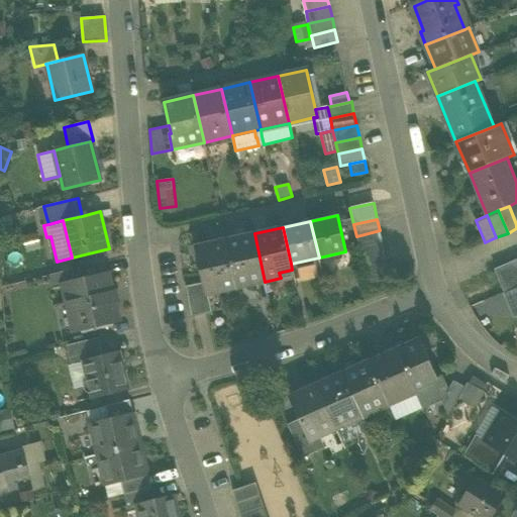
[(356,236),(358,247),(383,242),(380,230),(356,236)]
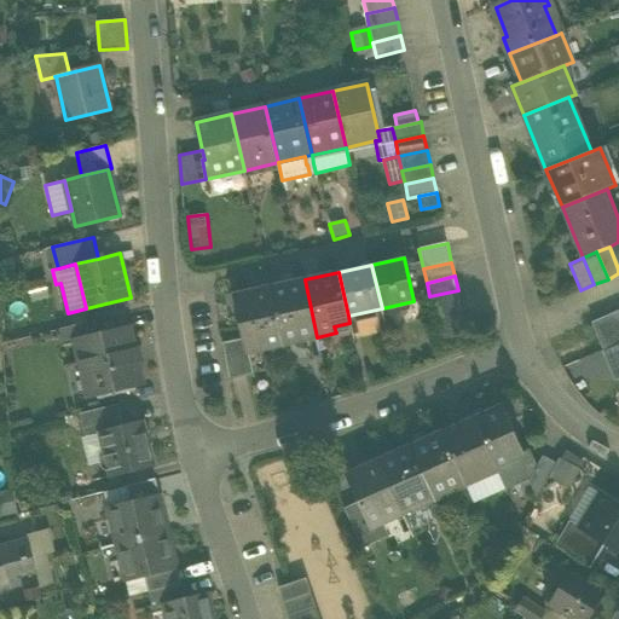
[(45,278),(27,283),(34,304),(51,299),(45,278)]
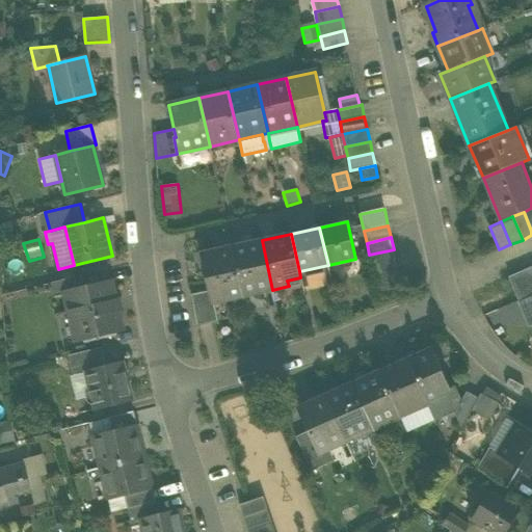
[(243,296),(272,290),(262,240),(233,247),(243,296)]
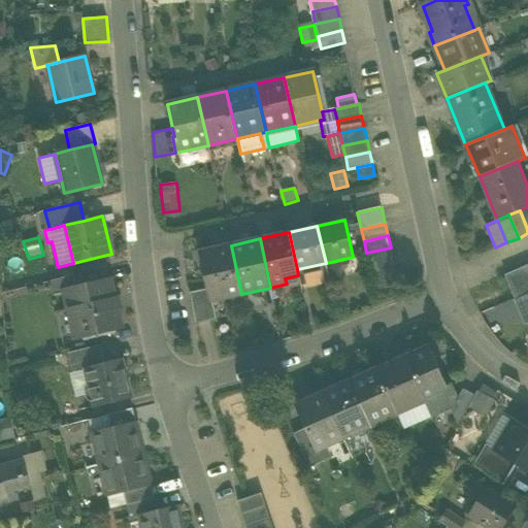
[(212,300),(241,294),(231,245),(200,252),(208,288),(211,300),(212,300)]
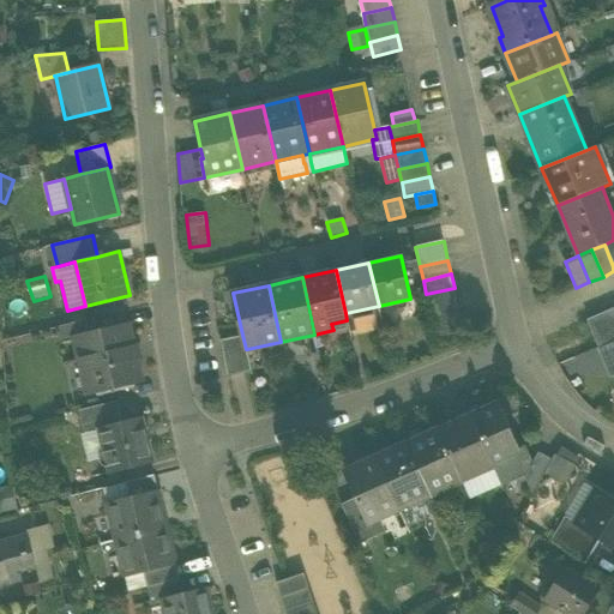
[(426,294),(429,308),(457,302),(455,288),(426,294)]
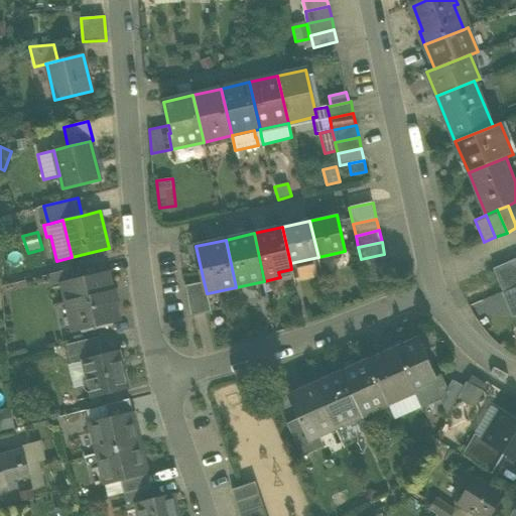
[(361,259),(364,271),(387,265),(384,254),(361,259)]
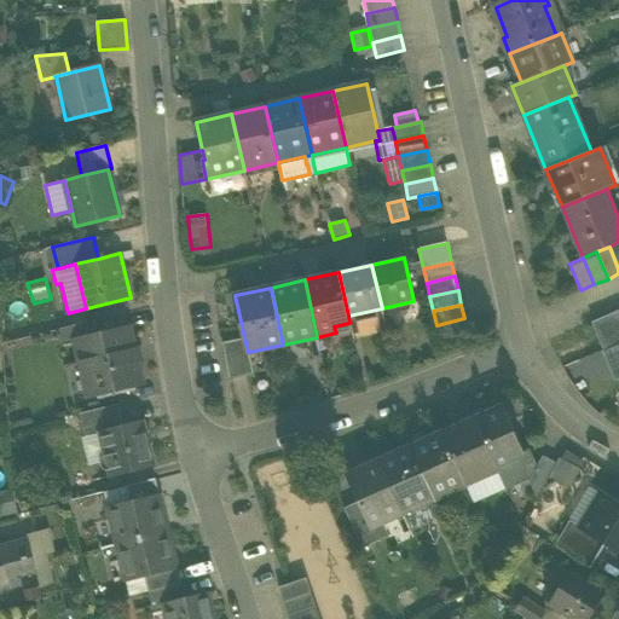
[(617,343),(618,342),(618,313),(618,311),(605,317),(617,343)]
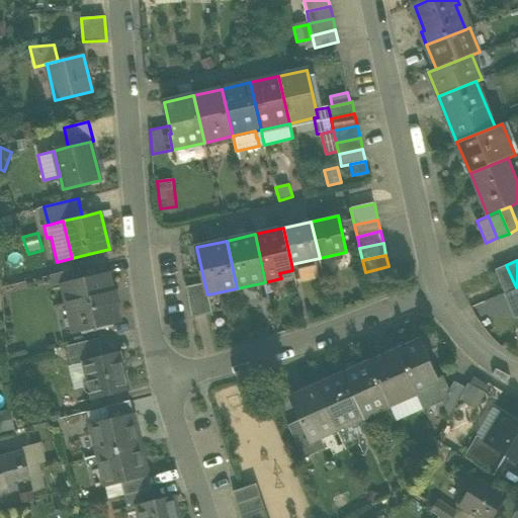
[(504,292),(516,287),(506,265),(495,269),(504,292)]
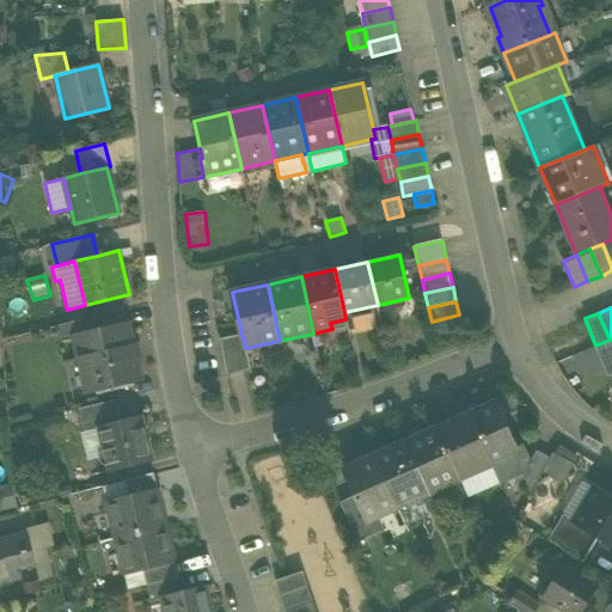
[(463,330),(459,314),(432,322),(435,336),(463,330)]
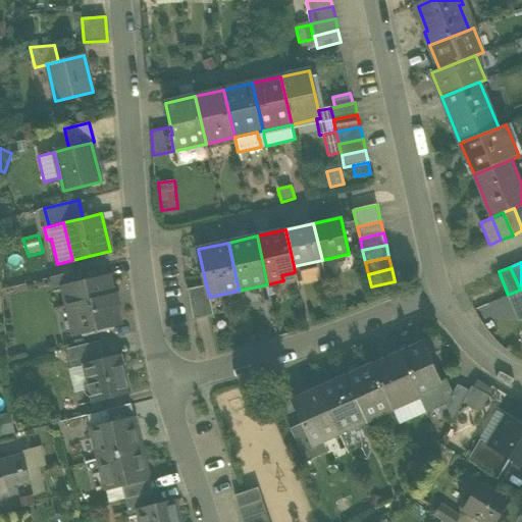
[(51,277),(54,292),(66,289),(65,286),(84,282),(81,270),(51,277)]
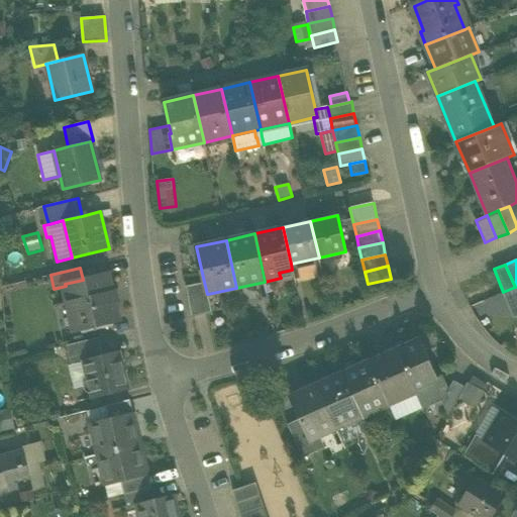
[(66,286),(76,330),(117,320),(113,303),(110,292),(106,274),(83,280),(65,284),(66,286)]
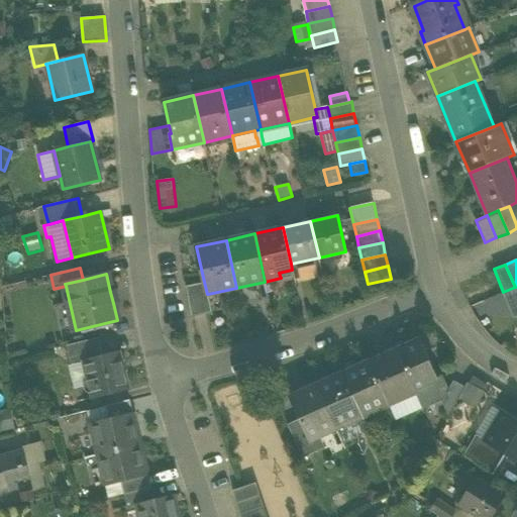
[(187,286),(192,317),(207,314),(212,312),(208,294),(207,294),(204,282),(187,286)]
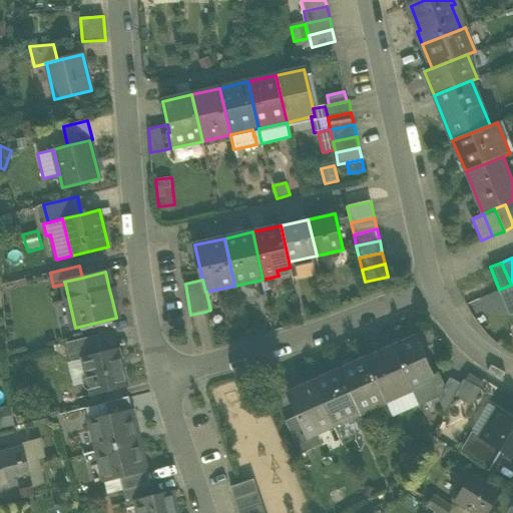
[(512,284),(511,285),(499,290),(497,291),(509,316),(512,314),(512,284)]
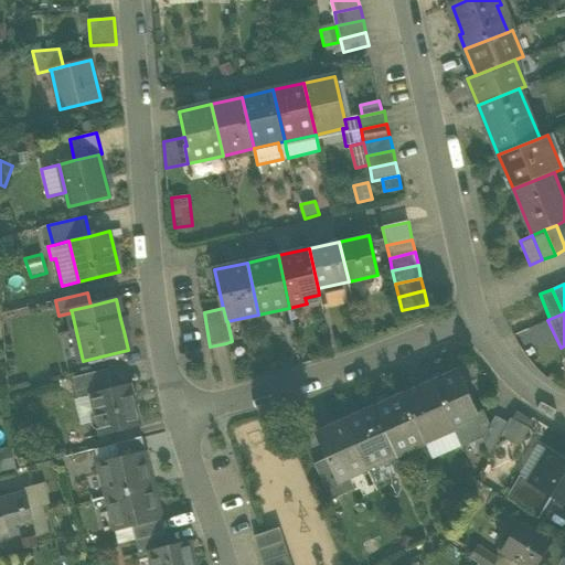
[(73,377),(78,398),(92,395),(113,390),(108,369),(73,377)]
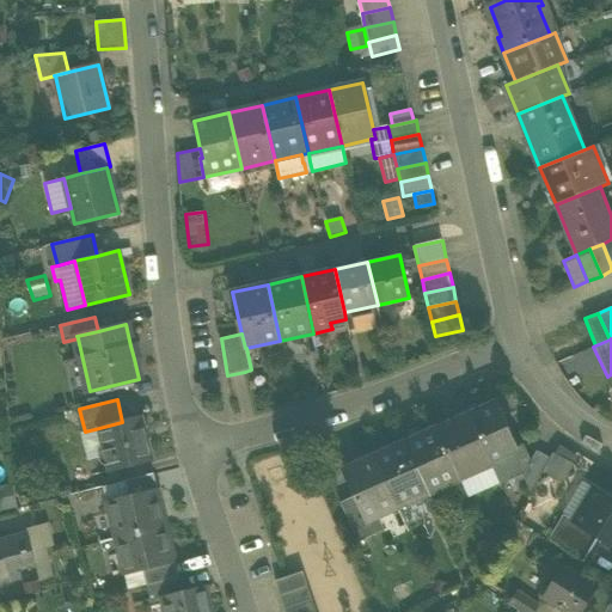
[(469,414),(490,461),(519,448),(518,447),(497,401),(469,414)]
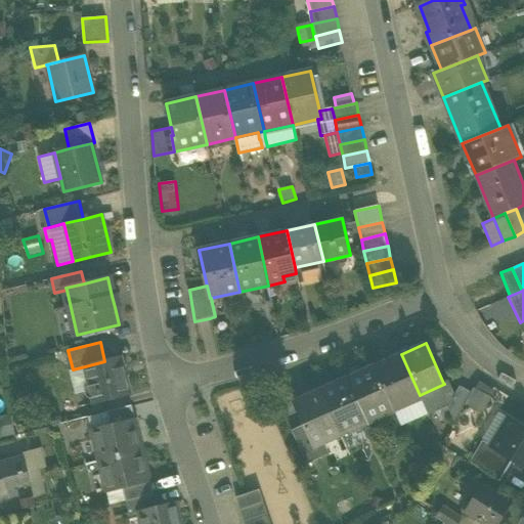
[(401,354),(375,365),(394,410),(422,399),(420,395),(401,354)]
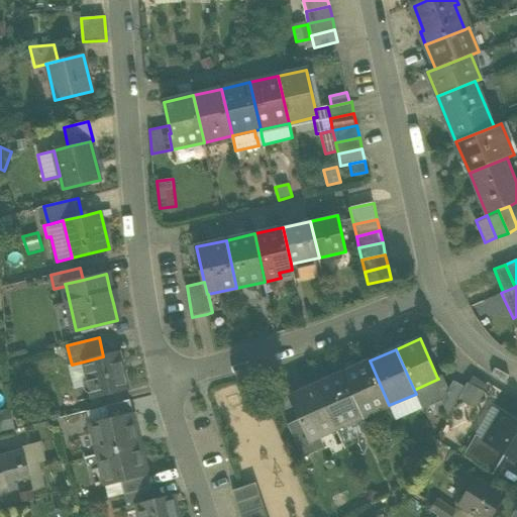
[(93,395),(93,397),(128,388),(124,371),(125,371),(123,362),(122,362),(119,352),(103,356),(84,362),(89,379),(85,385),(85,386),(87,391),(93,395)]
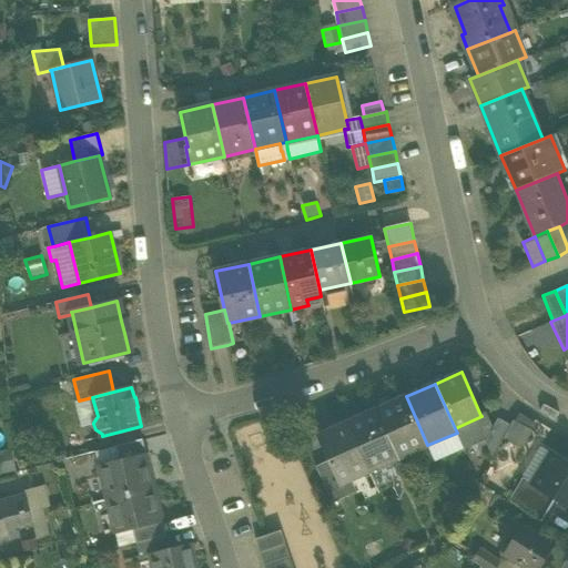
[(406,396),(376,409),(398,458),(427,445),(406,396)]
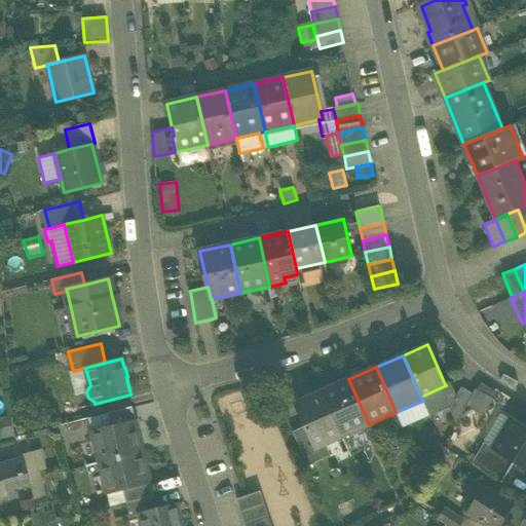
[(85,368),(73,371),(69,372),(75,396),(86,392),(86,391),(90,385),(85,368)]
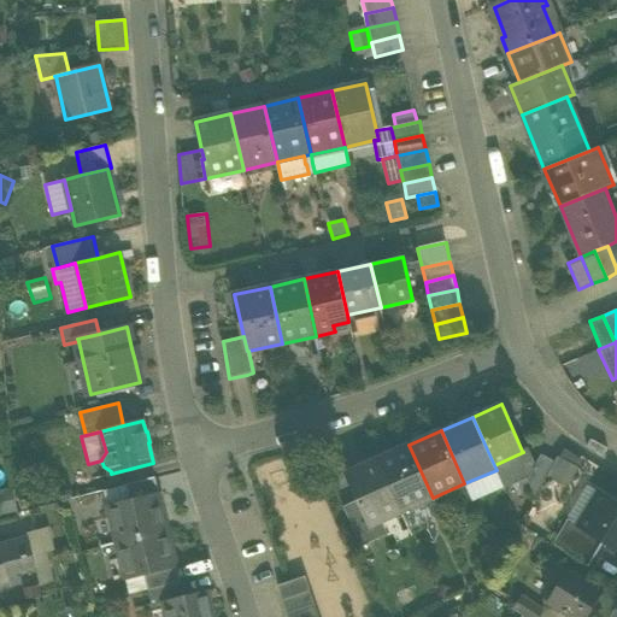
[(409,445),(377,459),(400,512),(433,498),(409,445)]
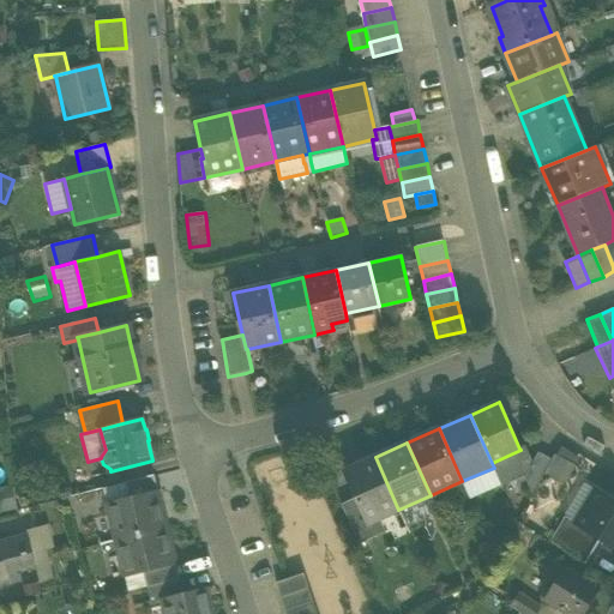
[(524,446),(519,449),(521,450),(492,463),(494,468),(501,485),(524,475),(525,477),(534,462),(531,463),(524,446)]
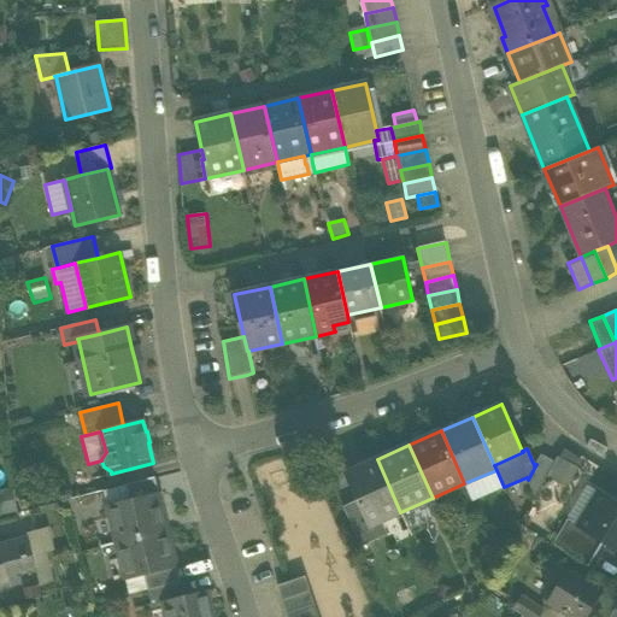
[(528,480),(535,497),(554,462),(541,454),(536,464),(528,480)]
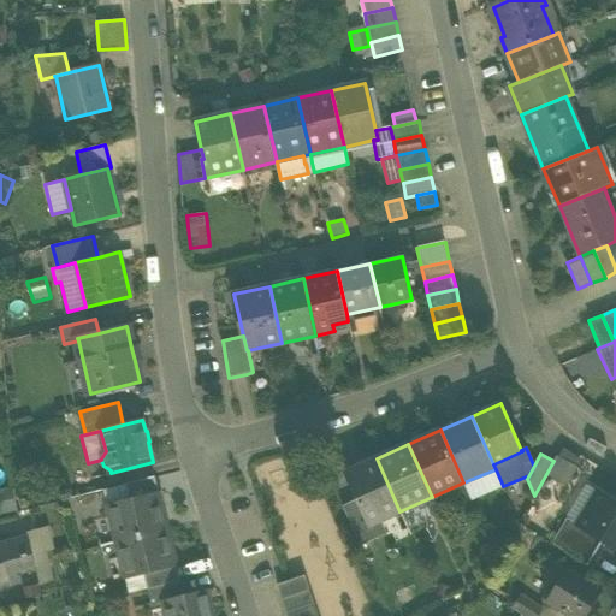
[(548,474),(566,484),(574,466),(557,457),(548,474)]
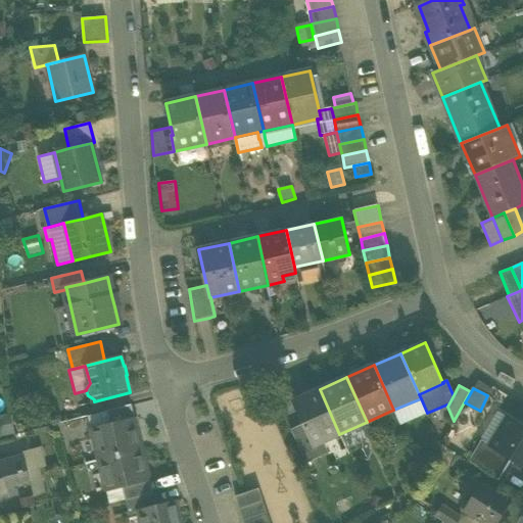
[(315,445),(339,434),(320,389),(291,401),(300,424),(311,446),(315,445)]
